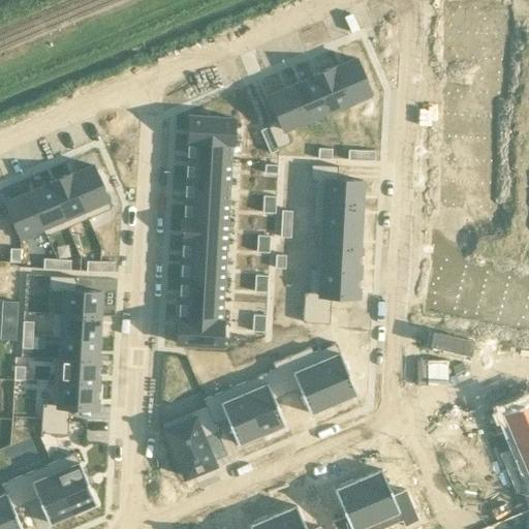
[(453,5),(450,31),(495,34),(497,8),(453,5)]
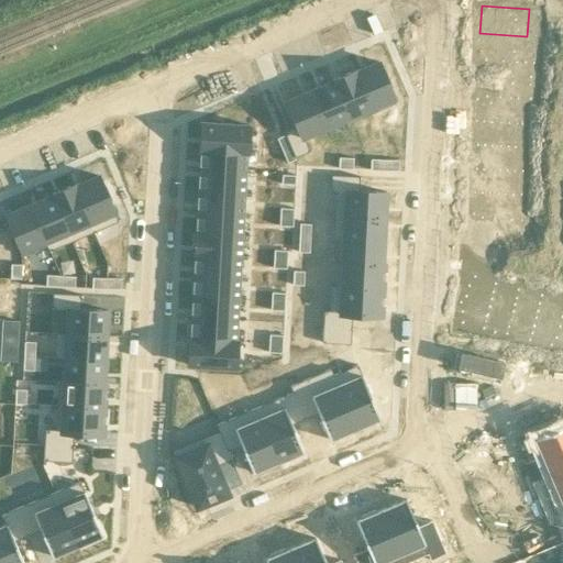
[(479,33),(478,61),(508,63),(507,77),(536,78),(537,63),(526,62),(527,36),(479,33)]
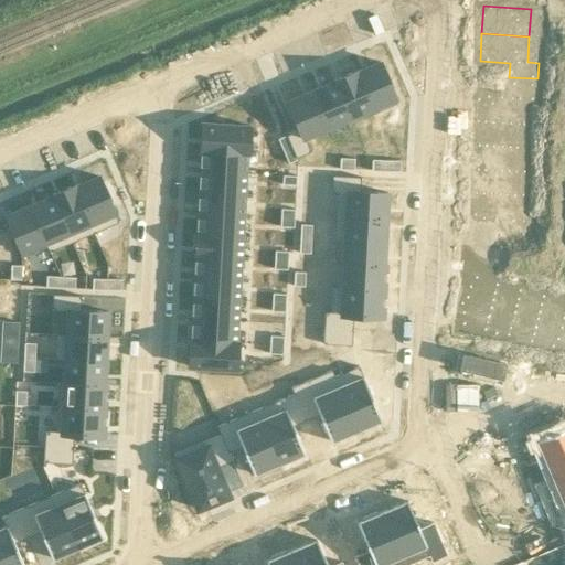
[(356,72),(355,72),(372,114),(396,104),(390,87),(393,86),(386,72),(384,73),(380,62),(356,72)]
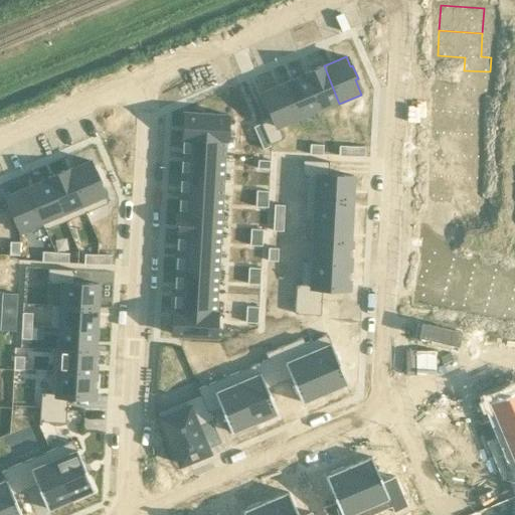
[(324,64),(302,73),(303,74),(304,74),(318,108),(317,108),(319,113),(339,104),(324,65),(325,65),(324,64)]
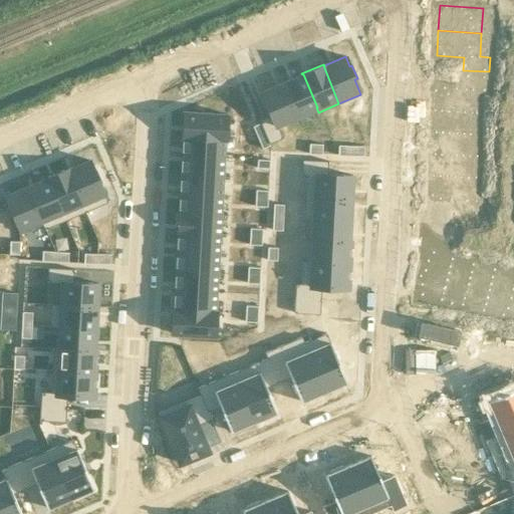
[(302,74),(283,82),(297,115),(316,107),(317,107),(303,74),(302,74)]
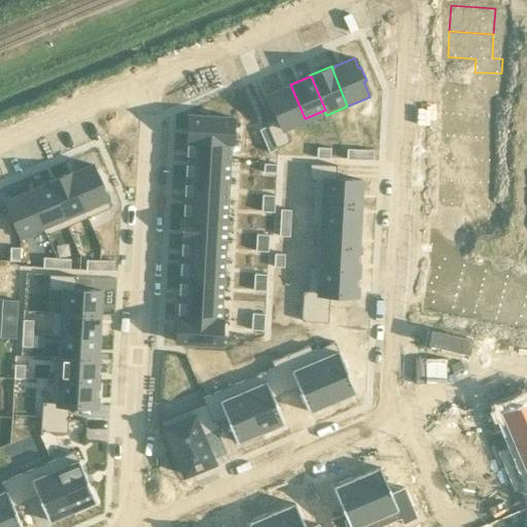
[(448,89),(446,113),(484,115),(485,93),(500,94),(501,78),(475,77),(473,91),(448,89)]
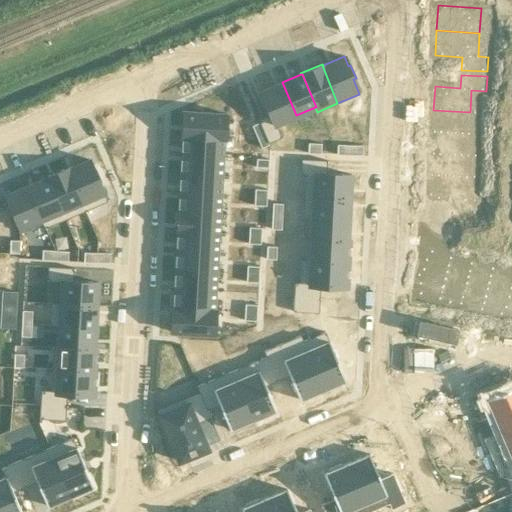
[(269,114),(257,119),(259,122),(264,133),(268,143),(281,137),(275,124),(296,115),(282,82),(260,91),(269,114)]
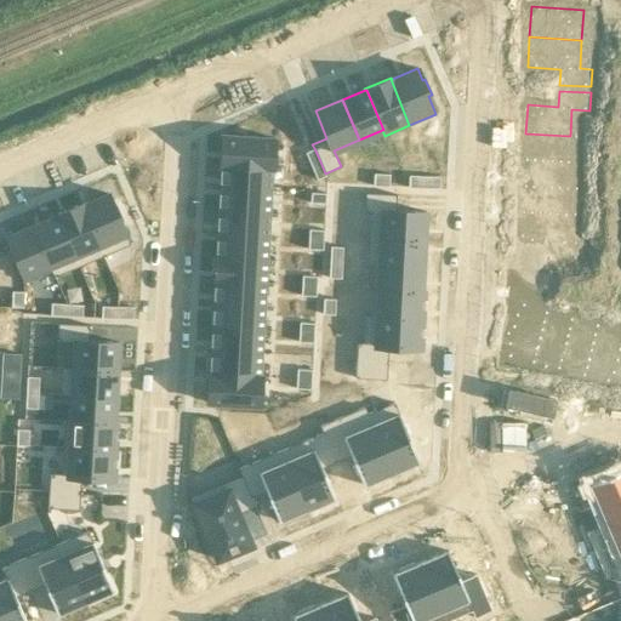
[(525,134),(524,160),(525,160),(569,163),(570,136),(525,134)]
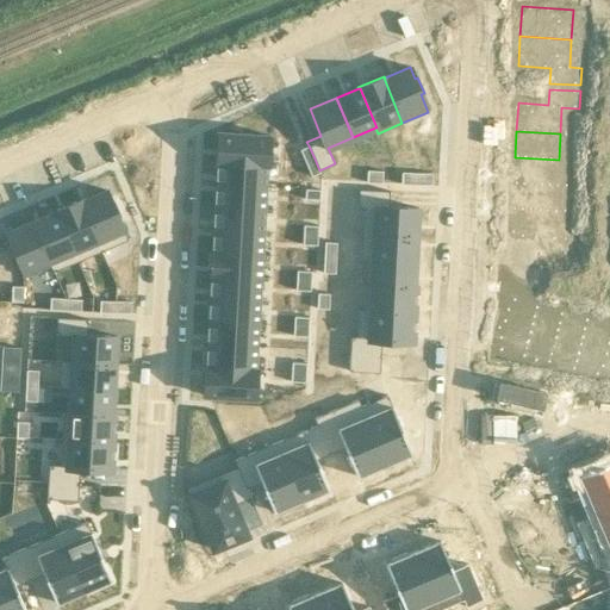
[(217,132),(216,161),(268,163),(269,136),(217,132)]
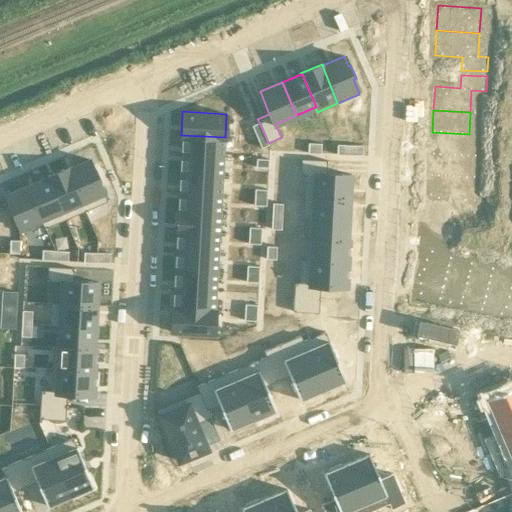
[(259,122),(251,125),(256,137),(264,133),(259,122)]
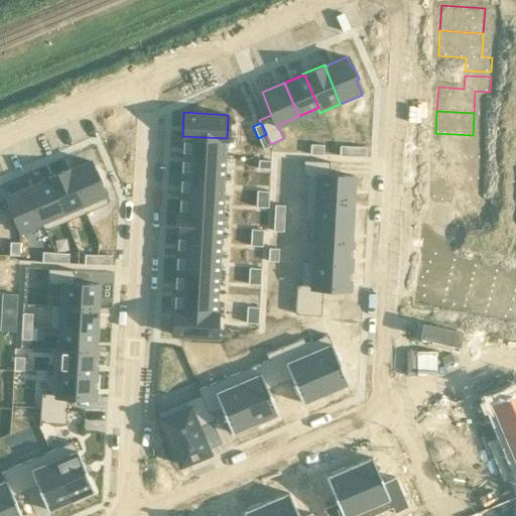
[(436,133),(435,154),(472,156),(473,135),(436,133)]
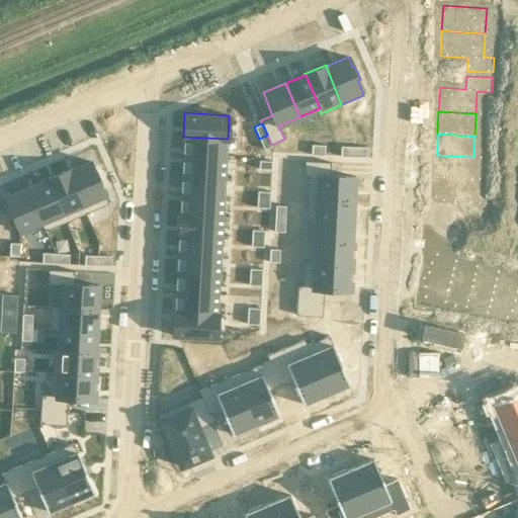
[(267,135),(259,139),(264,150),(271,147),(271,145),(267,135)]
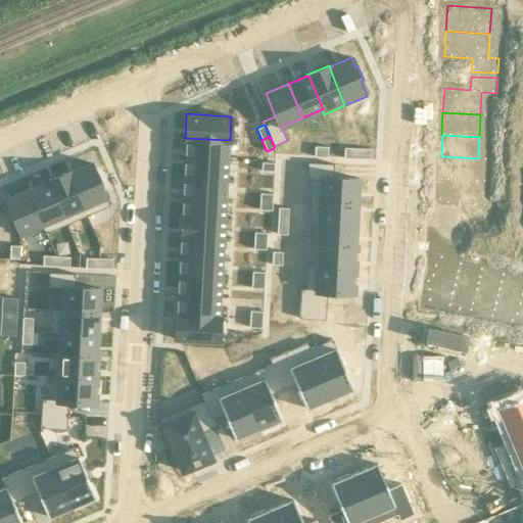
[(186,139),(185,157),(228,159),(229,142),(230,140),(185,138),(185,139),(186,139)]
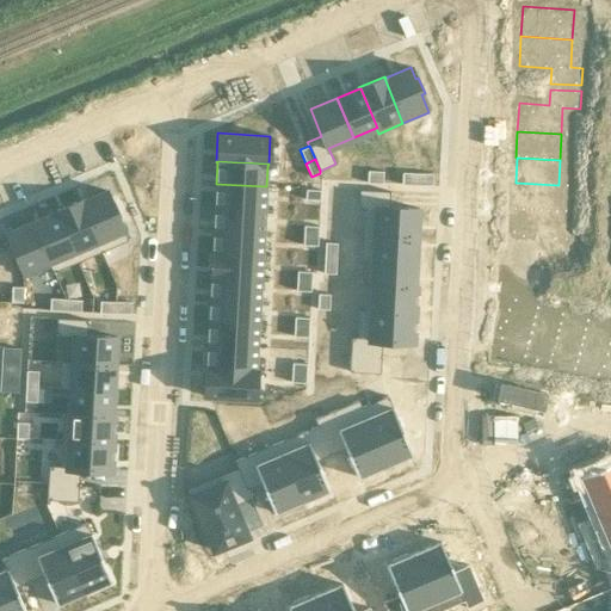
[(368,171),(366,183),(382,184),(383,172),(368,171)]
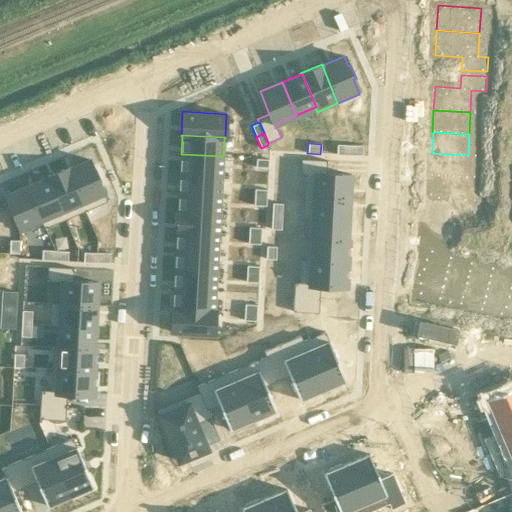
[(336,144),(336,154),(349,155),(349,145),(336,144)]
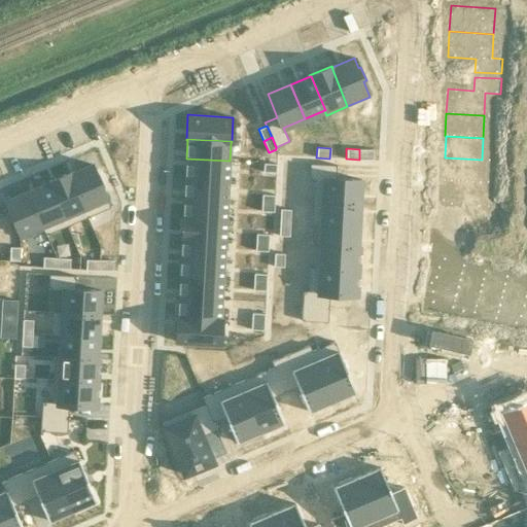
[(526,148),(519,148),(518,162),(526,162),(526,148)]
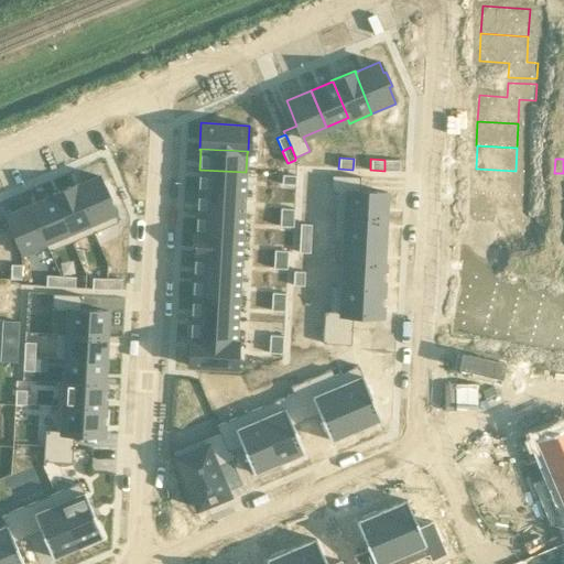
[(384,160),(384,171),(399,172),(399,161),(384,160)]
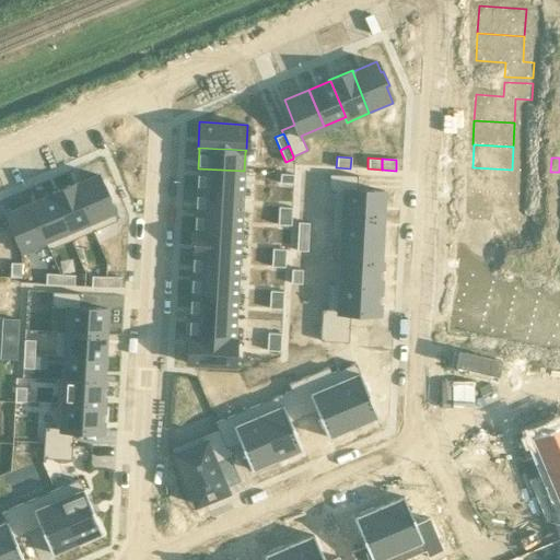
[(473,167),(471,191),(511,194),(512,170),(473,167)]
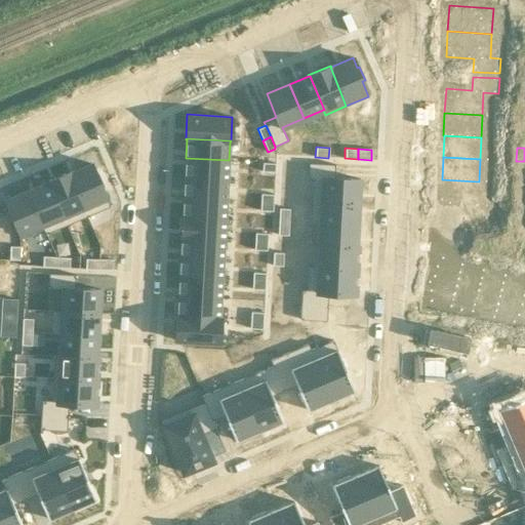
[(186,158),(185,177),(228,180),(229,160),(186,158)]
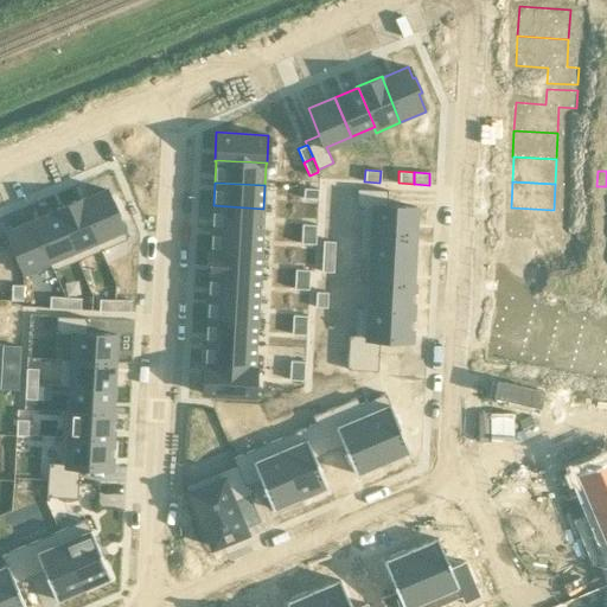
[(606,186),(596,186),(595,202),(606,202),(606,186)]
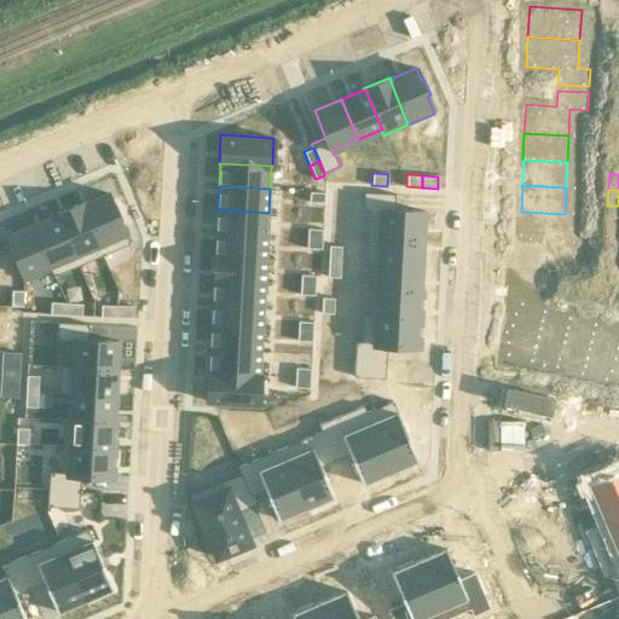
[(310,191),(308,202),(324,202),(324,192),(310,191)]
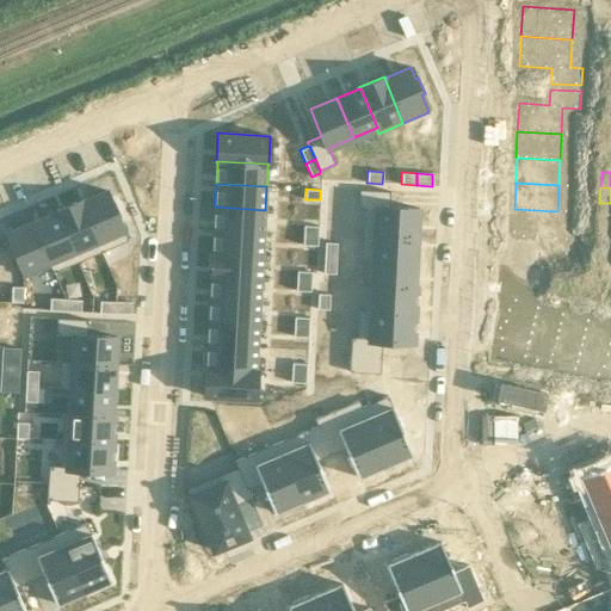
[(359,190),(358,207),(363,207),(362,234),(417,236),(418,208),(389,207),(389,191),(359,190)]
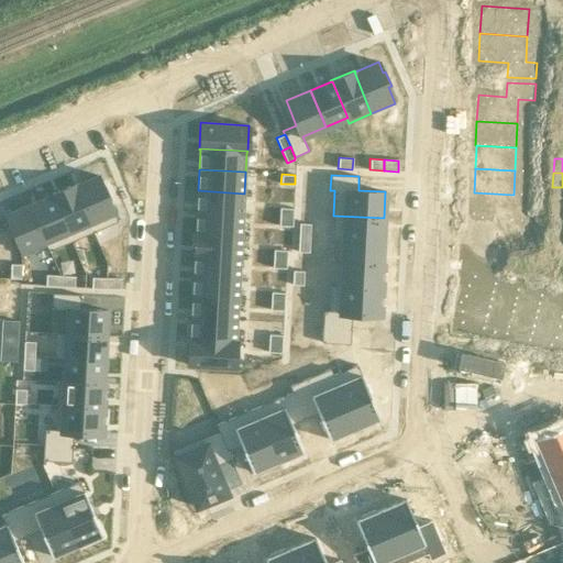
[(75,186),(74,186),(94,232),(118,222),(109,201),(111,200),(105,186),(102,187),(98,176),(75,186)]
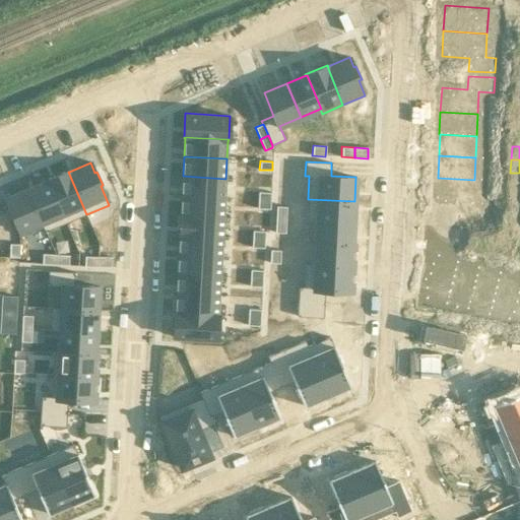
[(68,170),(47,180),(47,181),(48,180),(66,222),(86,214),(68,172),(69,172),(68,170)]
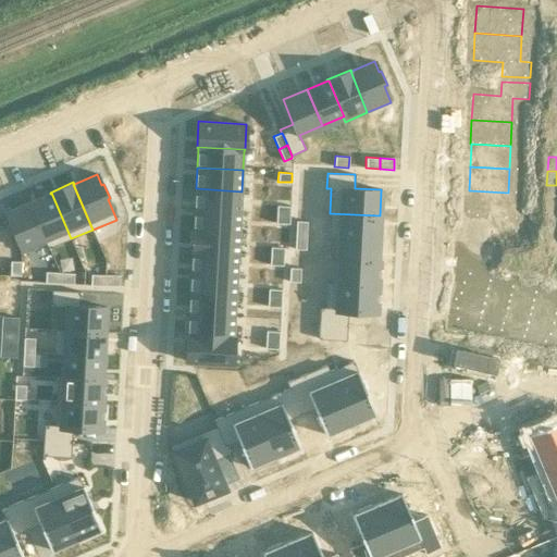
[(196,188),(195,210),(239,212),(242,192),(196,188)]
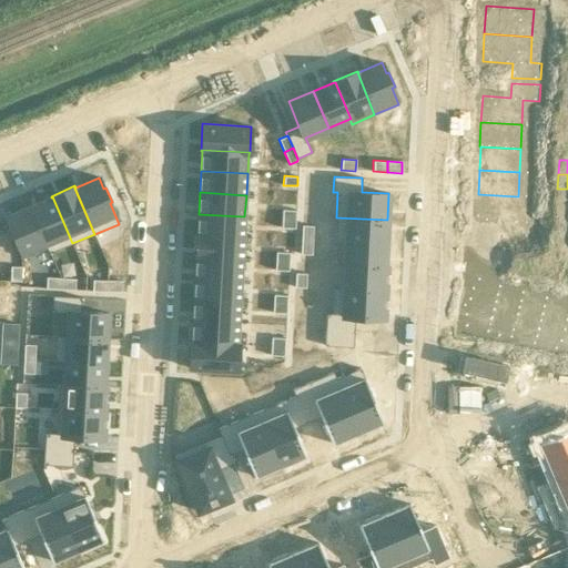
[(478,194),(476,221),(504,222),(503,236),(531,237),(533,222),(516,221),(518,196),(478,194)]
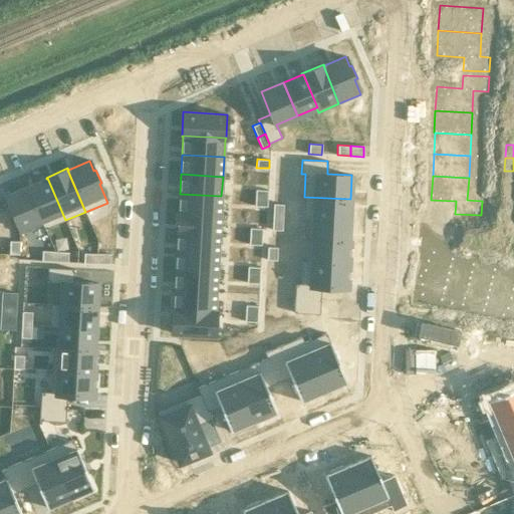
[(46,179),(27,187),(43,224),(42,225),(44,229),(65,220),(47,178),(46,179)]
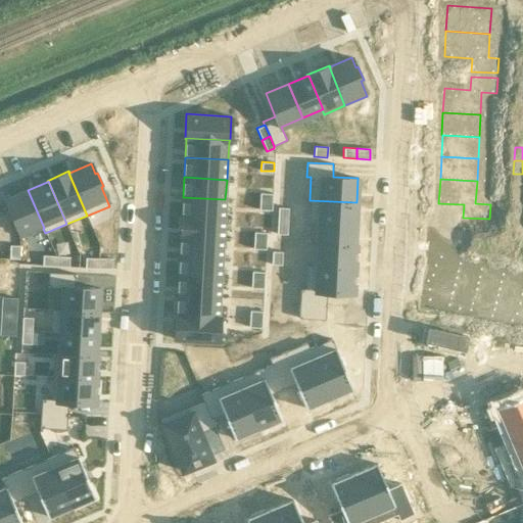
[(28,190),(5,199),(21,237),(43,229),(44,228),(28,190)]
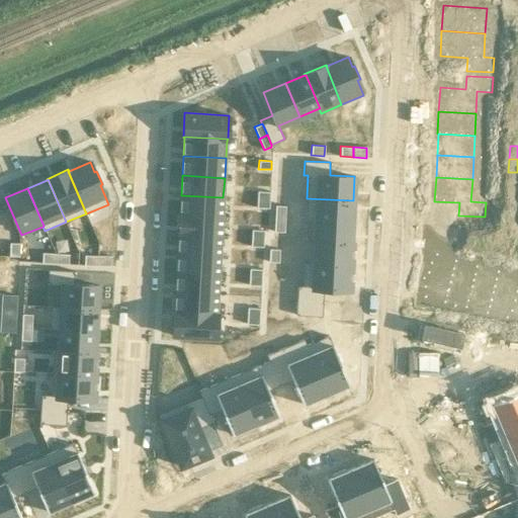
[(257,191),(257,199),(269,200),(269,191),(257,191)]
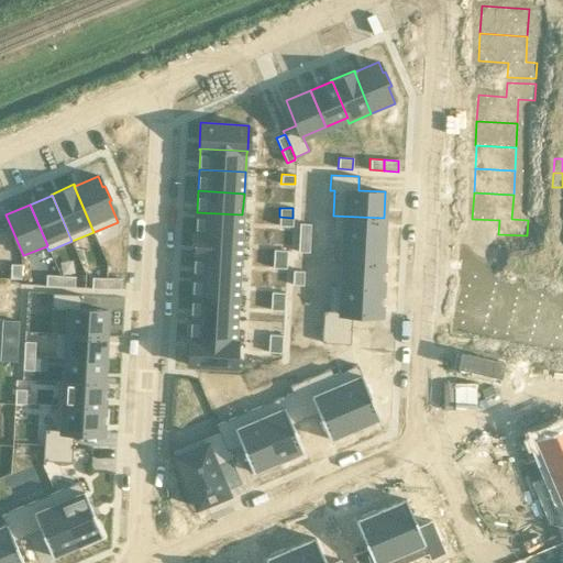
[(197,212),(196,233),(241,235),(242,214),(197,212)]
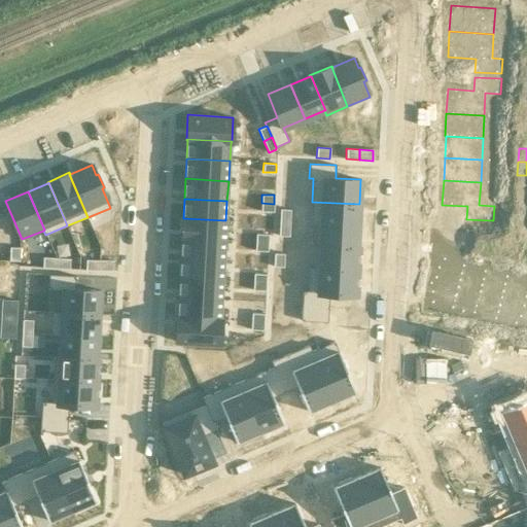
[(312,202),(311,224),(316,225),(316,223),(357,226),(359,204),(312,202)]
